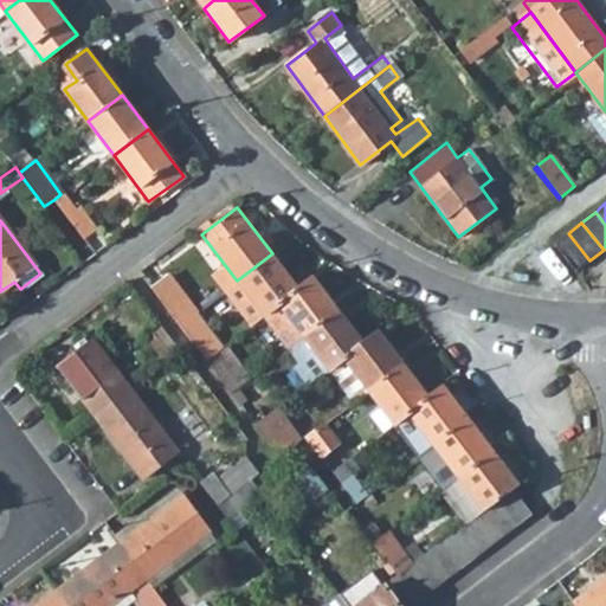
[(575,271),(590,260),(568,233),(554,243),(575,271)]
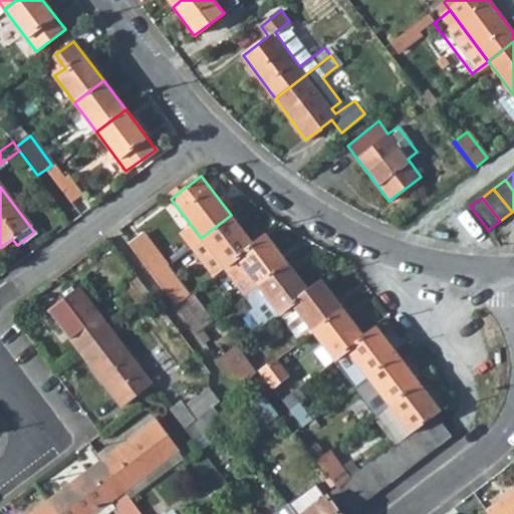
[(252,243),(231,215),(201,238),(191,246),(212,274),(223,266),(252,243)]
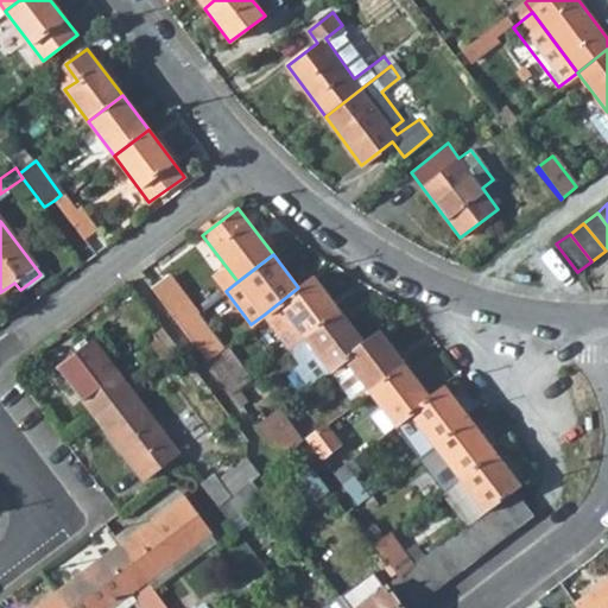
[(196,314),(168,276),(152,289),(179,325),(196,314)]
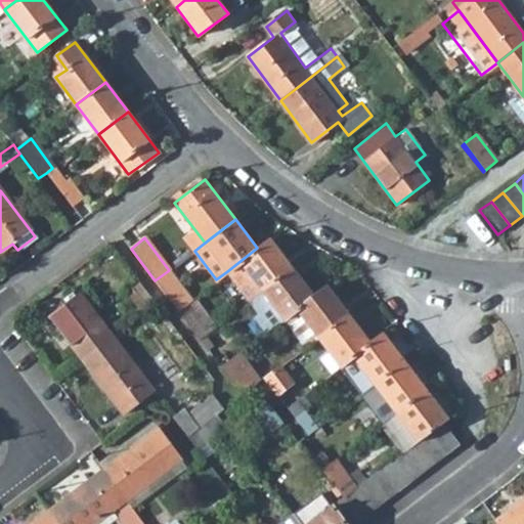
[(249,299),(291,266),(269,238),(257,248),(227,271),(249,299)]
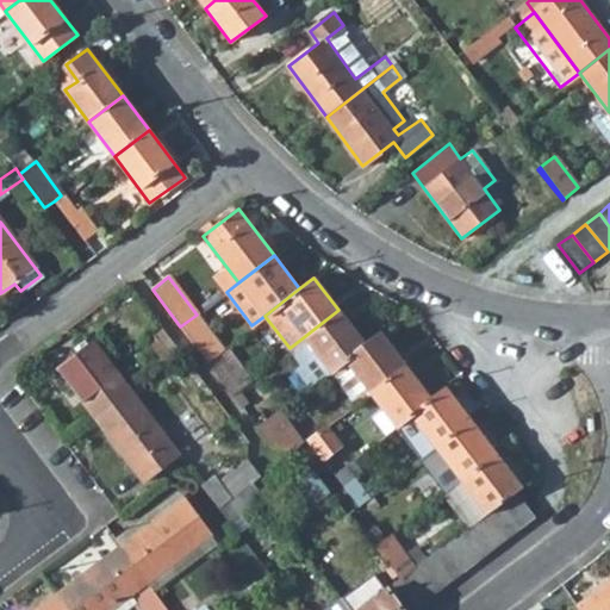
[(365,342),(338,310),(290,348),(313,381),(332,367),(365,342)]
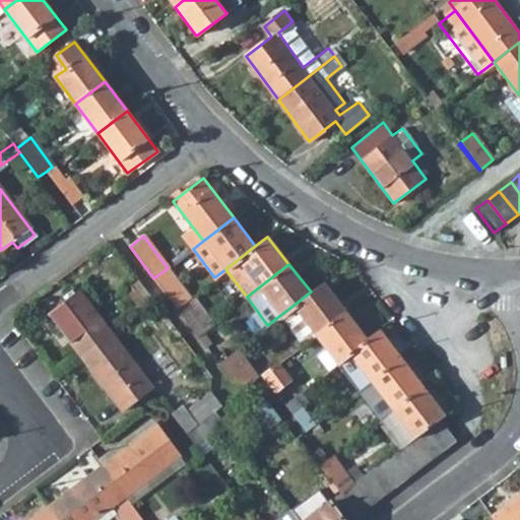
[(176,308),(189,297),(168,268),(153,278),(176,308)]
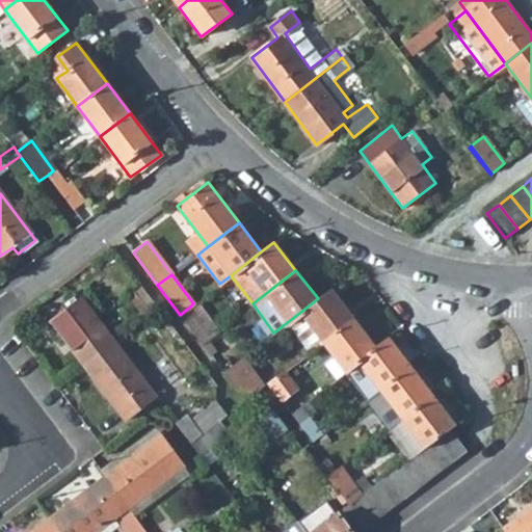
[(318,298),(290,320),(312,350),(322,342),(353,318),(331,289),(318,298)]
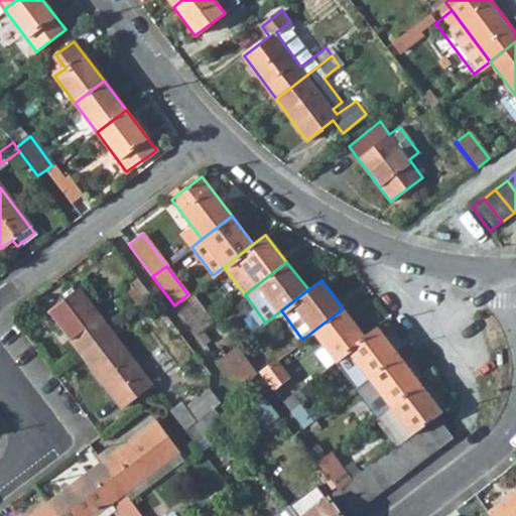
[(81,289),(48,312),(80,355),(111,331),(81,289)]
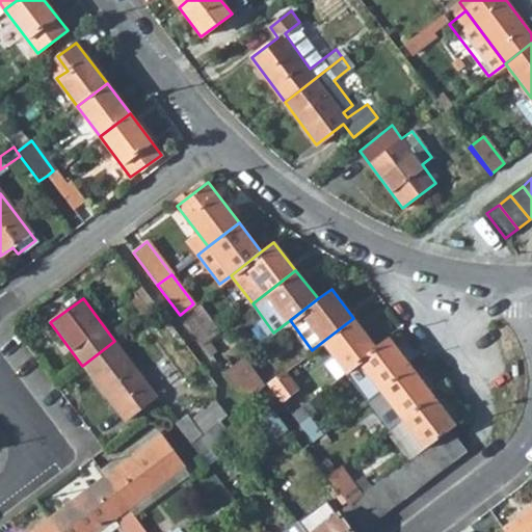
[(202,344),(218,330),(196,301),(193,303),(180,315),(202,344)]
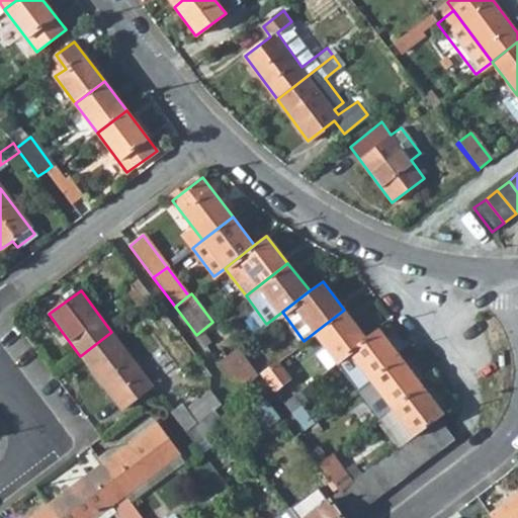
[(366,338),(344,310),(314,333),(335,361),(336,361),(366,338)]
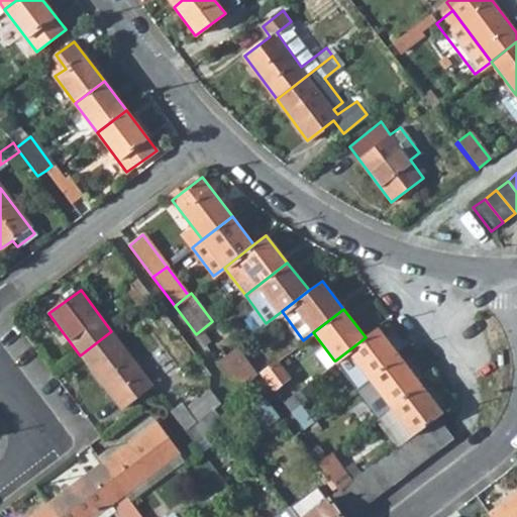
[(366,337),(335,360),(357,388),(359,387),(399,356),(378,328),(366,337)]
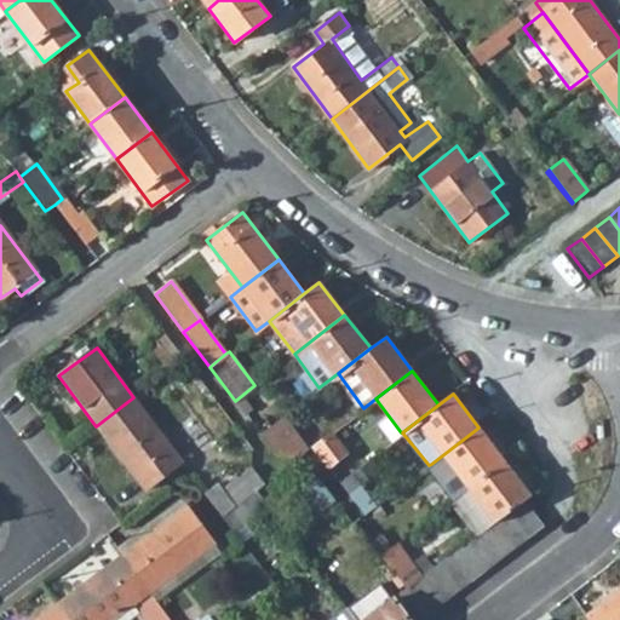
[(145,492),(182,463),(133,397),(96,426),(145,492)]
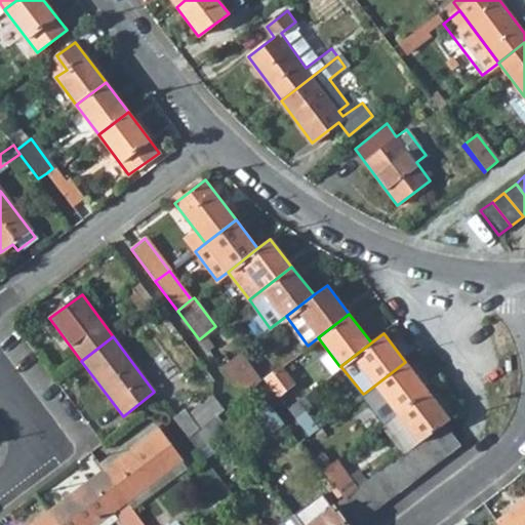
[(258,381),(263,382),(240,351),(219,367),(234,386),(246,391),(258,381)]
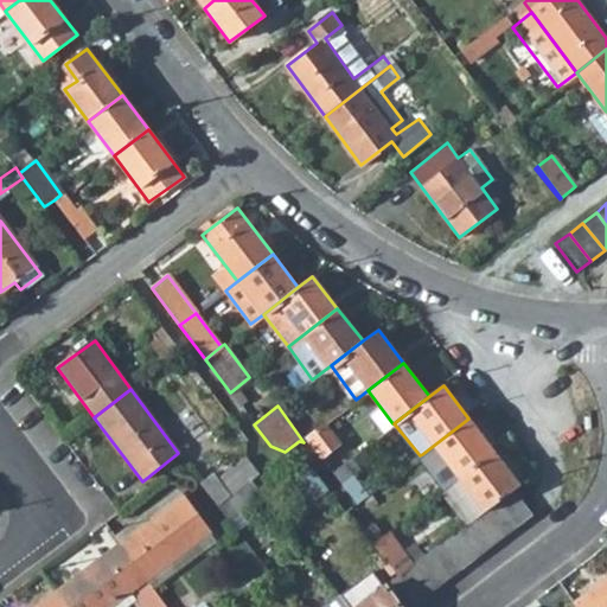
[(493,452),(468,419),(422,454),(447,487),(458,479),(493,452)]
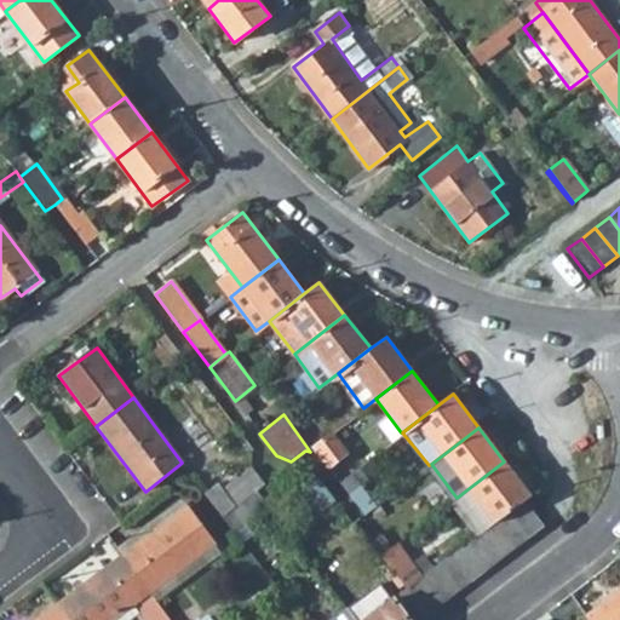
[(310,449),(311,452),(325,469),(344,455),(328,436),(310,449)]
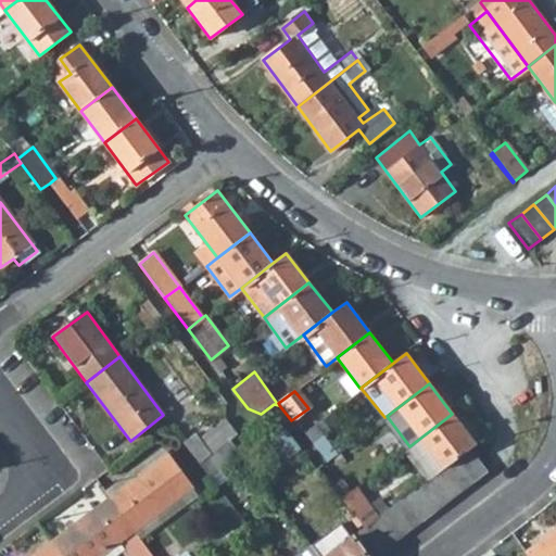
[(444,467),(456,458),(469,449),(475,444),(452,414),(419,439),(442,469),(444,467)]
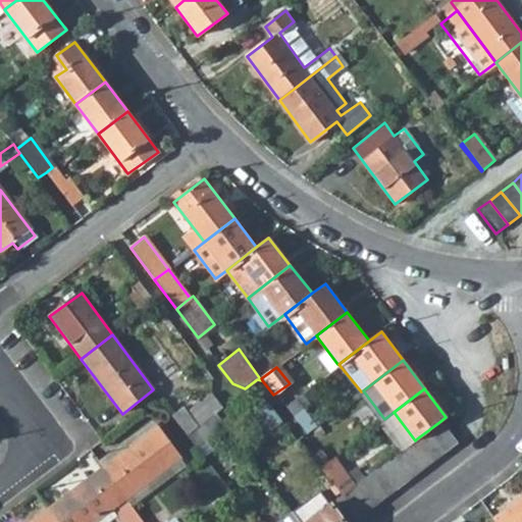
[(172,414),(188,434),(216,413),(223,407),(214,394),(214,393),(188,413),(184,406),(172,414)]
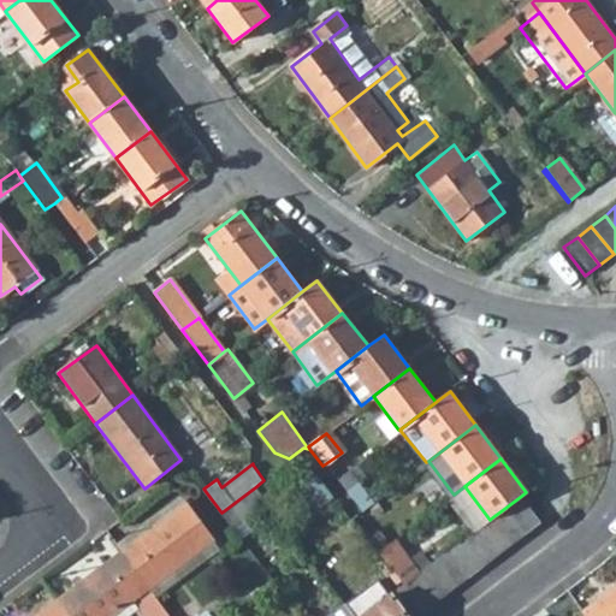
[(477,529),(490,520),(465,486),(454,495),(446,499),(472,534),(477,529)]
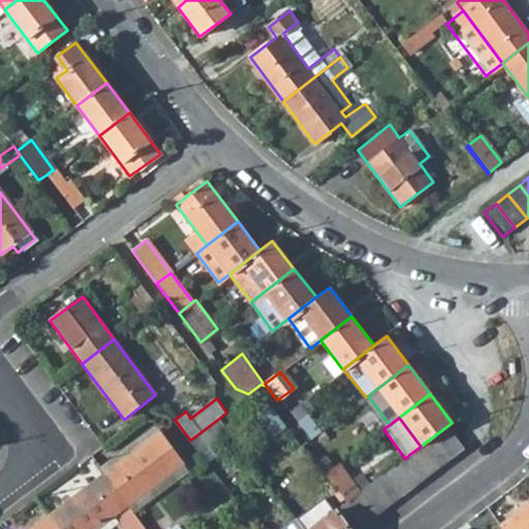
[(446,427),(434,436),(452,459),(464,449),(446,427)]
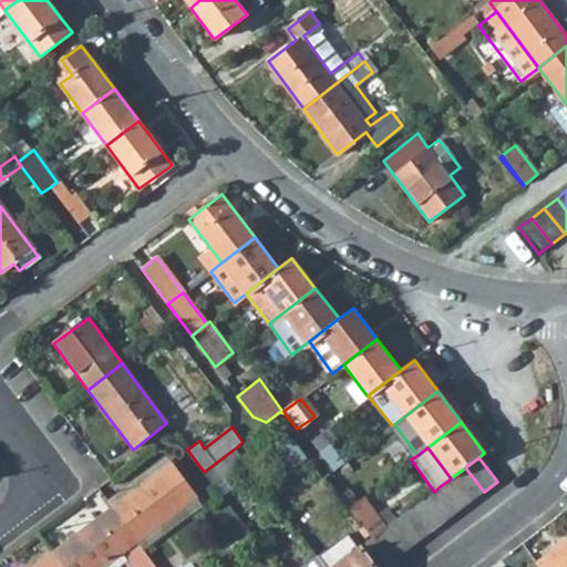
[(194,496),(168,463),(111,506),(136,540),(194,496)]
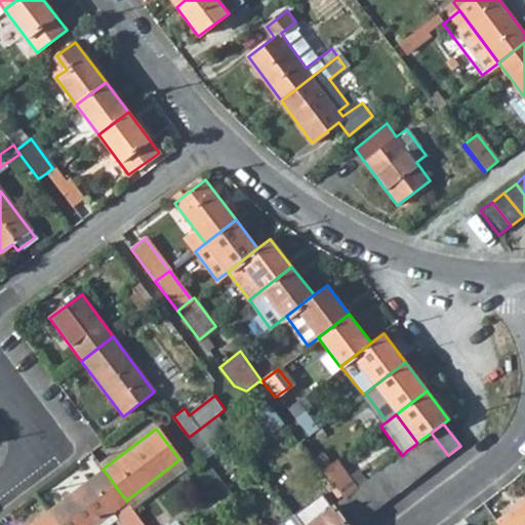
[(419,441),(437,463),(448,455),(431,433),(419,441)]
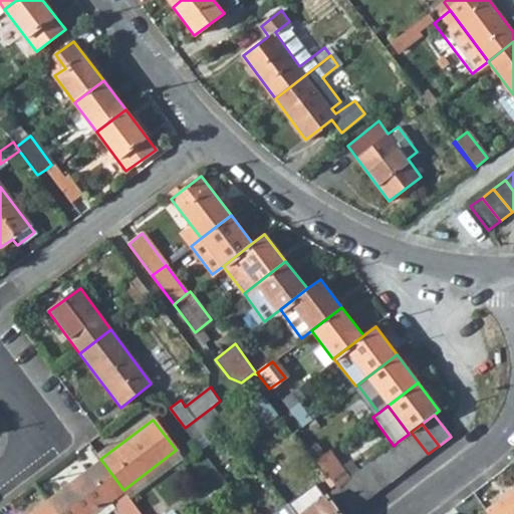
[(416,464),(428,454),(411,432),(409,434),(398,442),(416,464)]
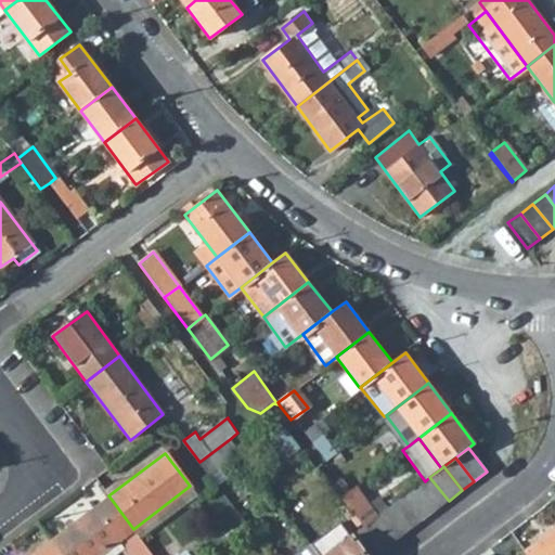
[(417,487),(436,511),(449,501),(429,477),(425,481),(417,487)]
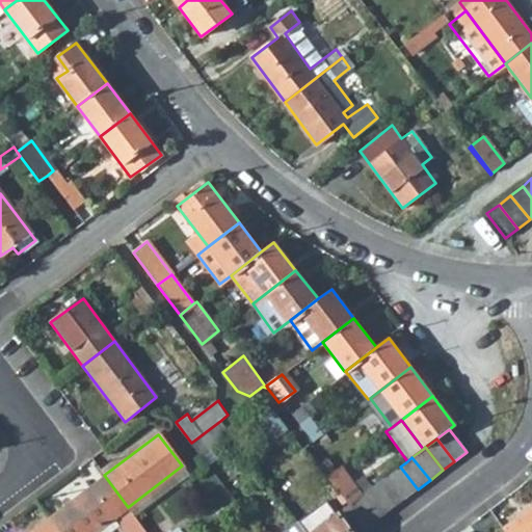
[(363,496),(365,494),(343,464),(327,476),(349,505),(363,496)]
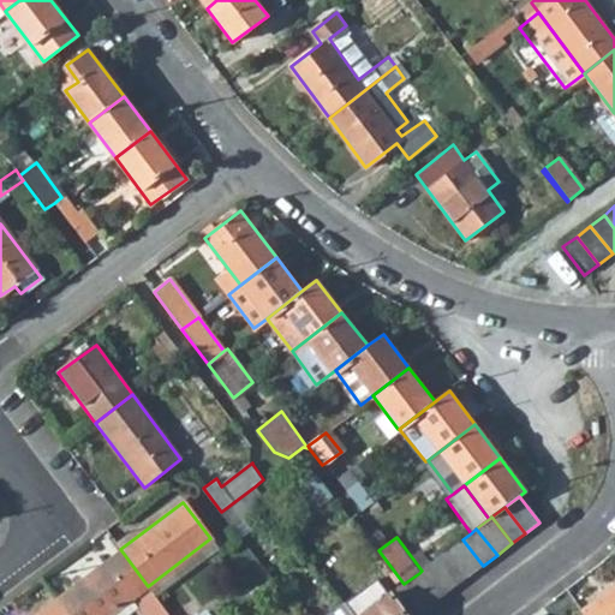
[(467,577),(483,566),(463,539),(447,551),(467,577)]
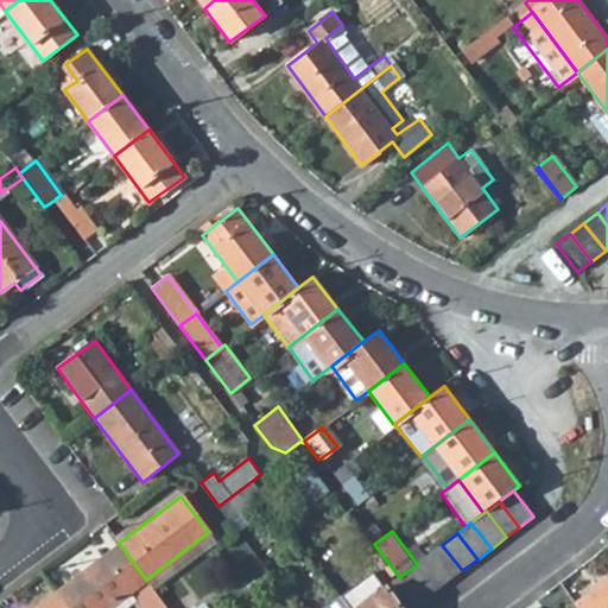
[(56,591),(67,607),(108,607),(131,591),(146,580),(119,543),(56,591)]
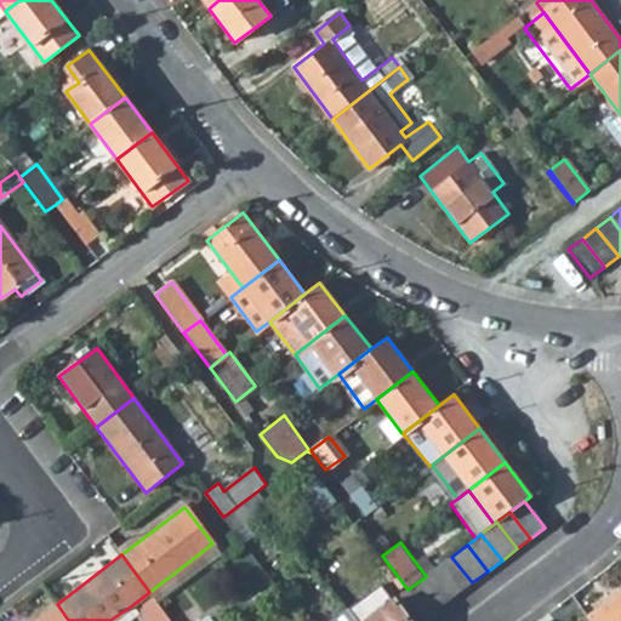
[(438,568),(459,593),(472,582),(451,557),(438,568)]
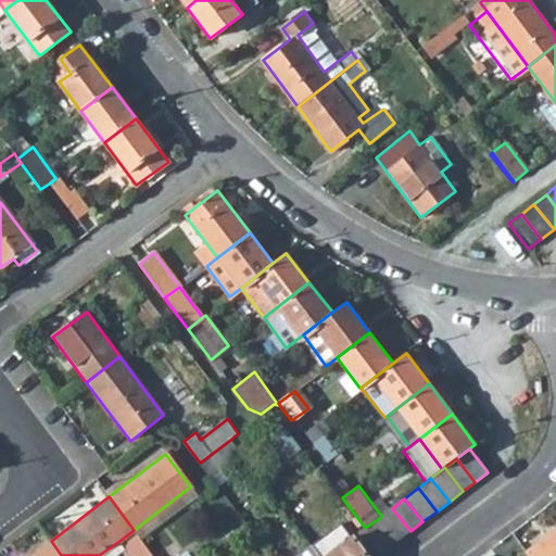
[(396,542),(411,531),(392,508),(381,516),(379,518),(396,542)]
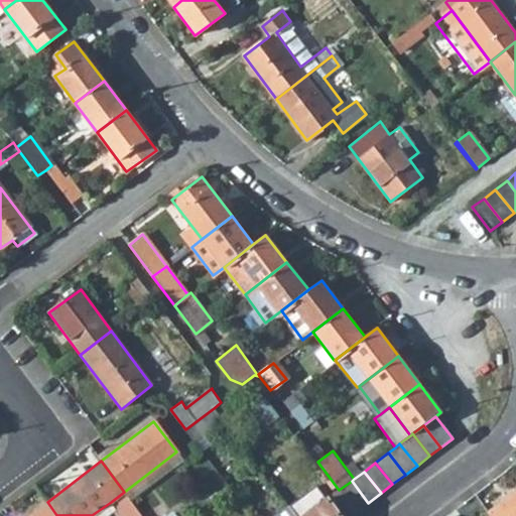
[(339,490),(356,512),(368,503),(352,481),(339,490)]
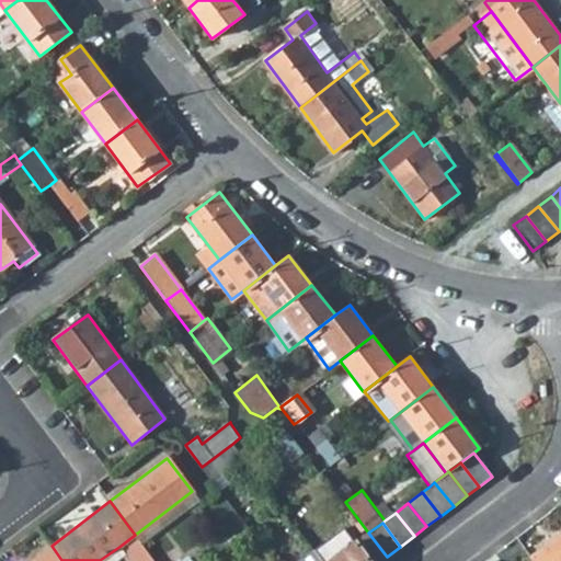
[(380,560),(387,557),(368,533),(331,560),(380,560)]
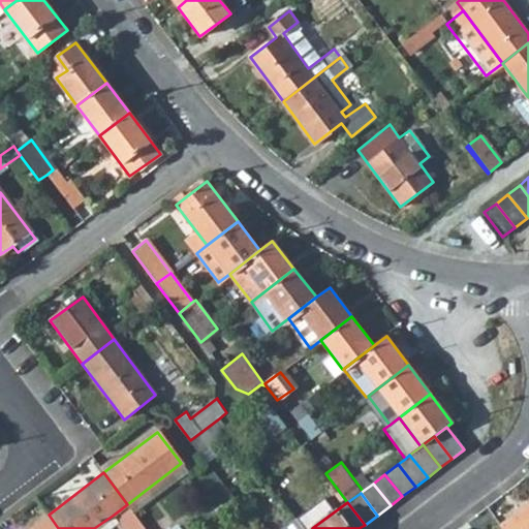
[(503,528),(528,528),(528,502),(500,524),(503,528)]
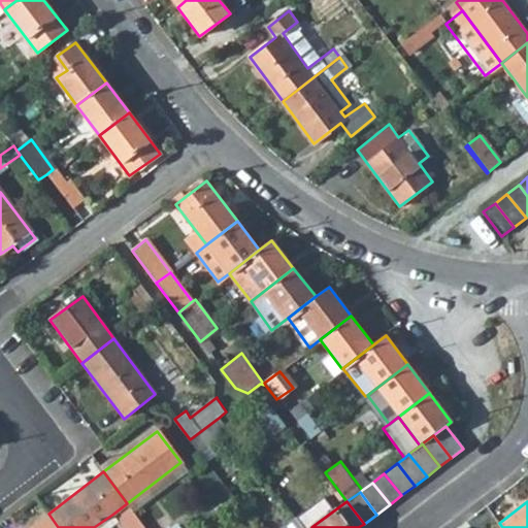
[(113,514),(123,527),(145,527),(127,503),(113,514)]
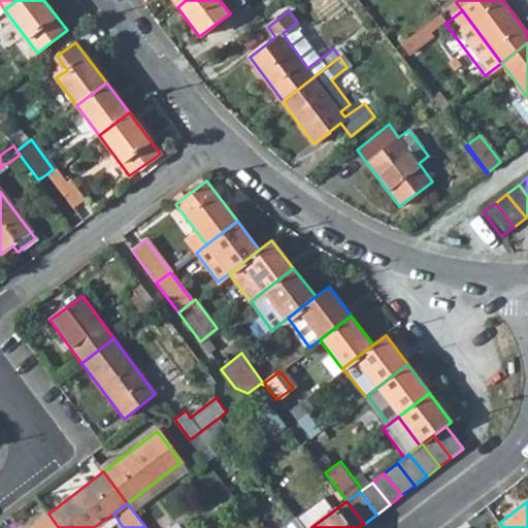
[(58,527),(48,514),(29,527),(58,527)]
